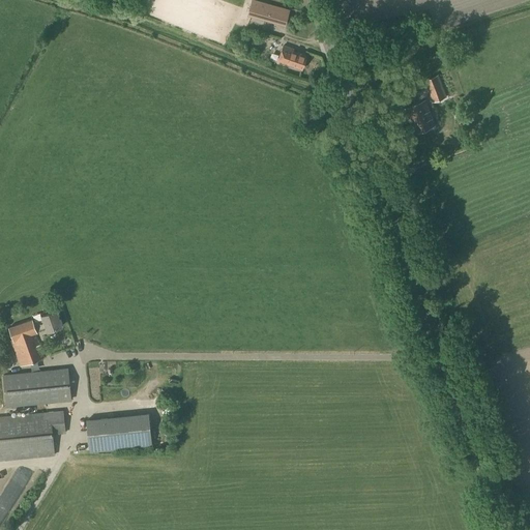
[(285,24),(289,10),(253,0),(249,13),(285,24)]
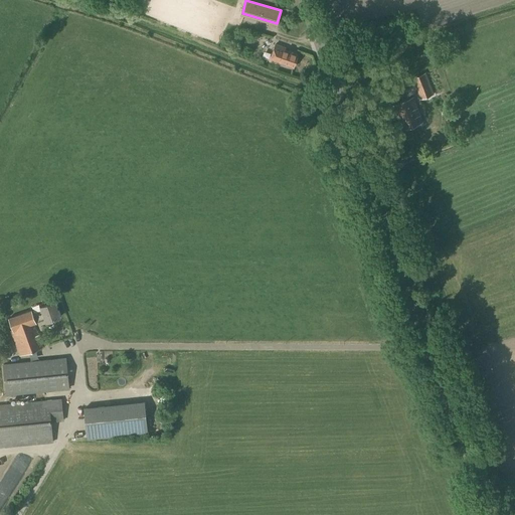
[(294,67),(298,54),(284,49),(285,47),(276,44),(270,61),(279,64),(280,63),(294,67)]
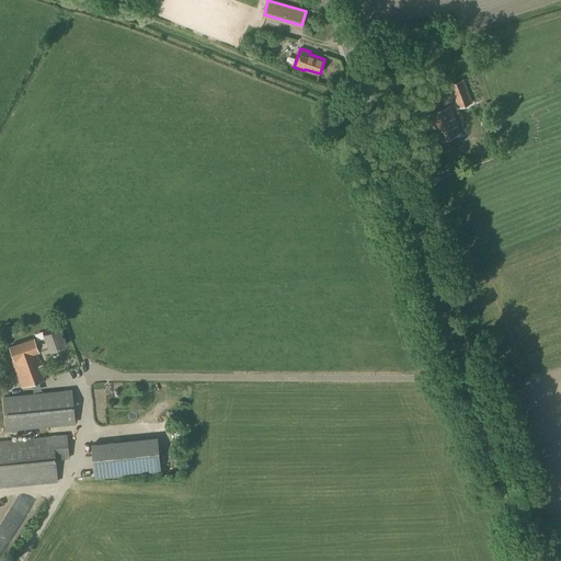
[(457,110),(473,103),(464,79),(448,86),(457,110)]
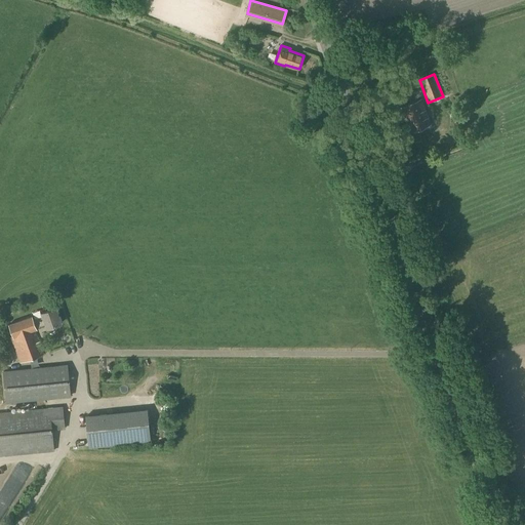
[(411,133),(431,125),(421,101),(401,109),(411,133)]
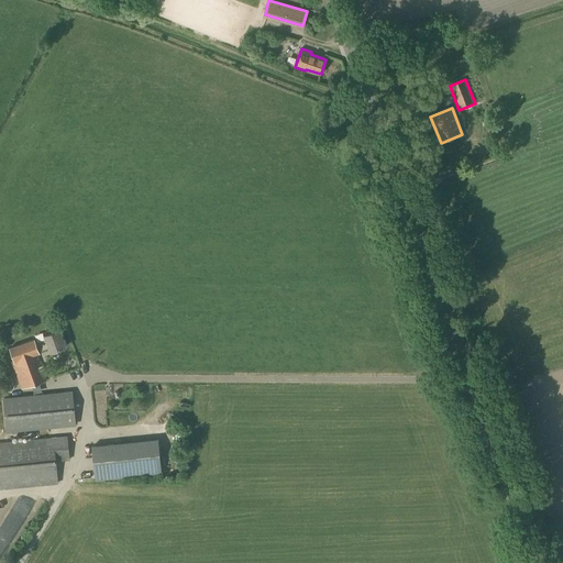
[(65,348),(59,330),(44,335),(46,339),(35,342),(34,340),(9,349),(13,361),(11,362),(21,389),(47,381),(37,354),(40,353),(39,352),(50,349),(51,352),(65,348)]
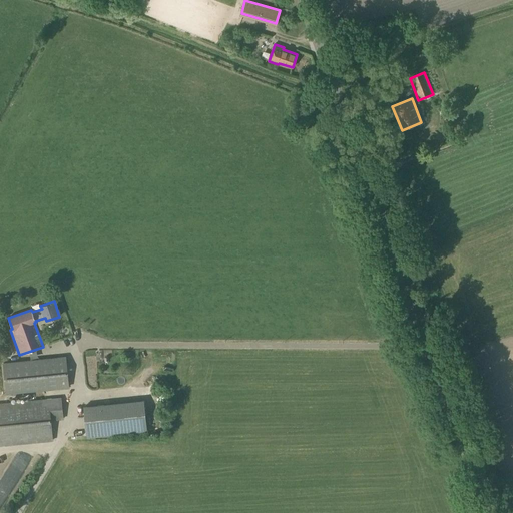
[(7,394),(69,387),(66,358),(4,364),(7,394)]
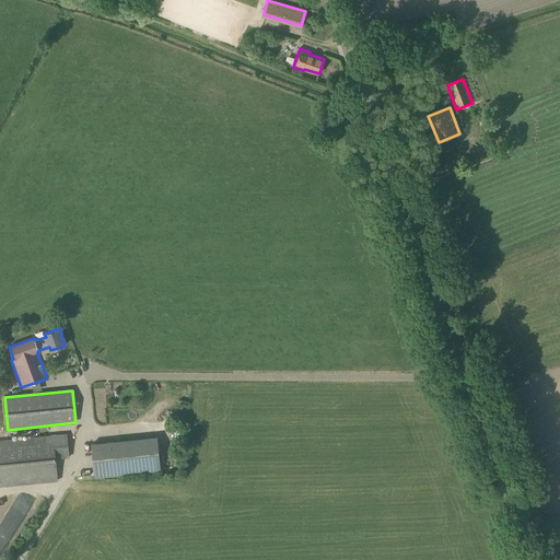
[(0,487),(58,481),(56,458),(69,457),(67,433),(0,440),(0,487)]
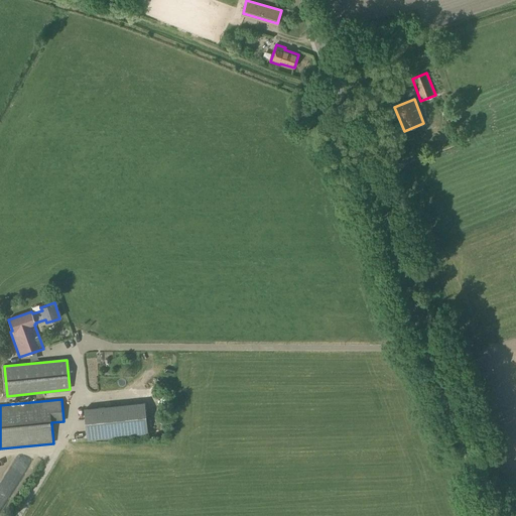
[(87,440),(148,433),(144,402),(84,407),(87,440)]
